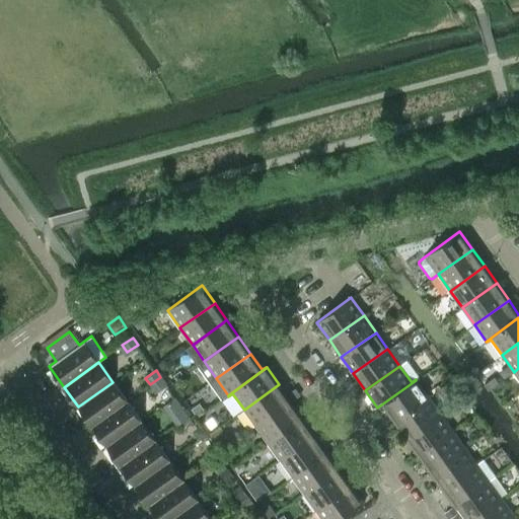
[(160,377),(150,384),(155,392),(166,384),(160,377)]
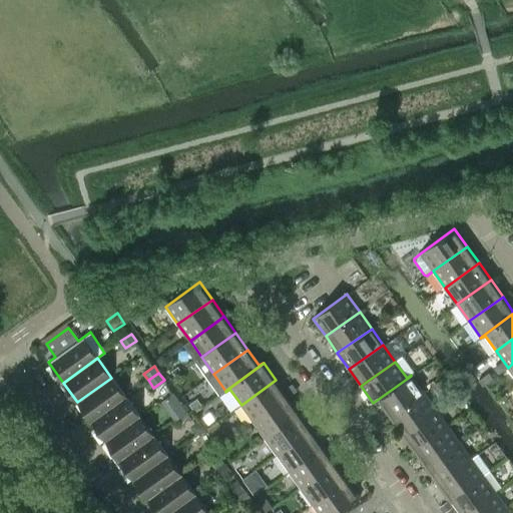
[(488,373),(478,380),(482,387),(492,379),(488,373)]
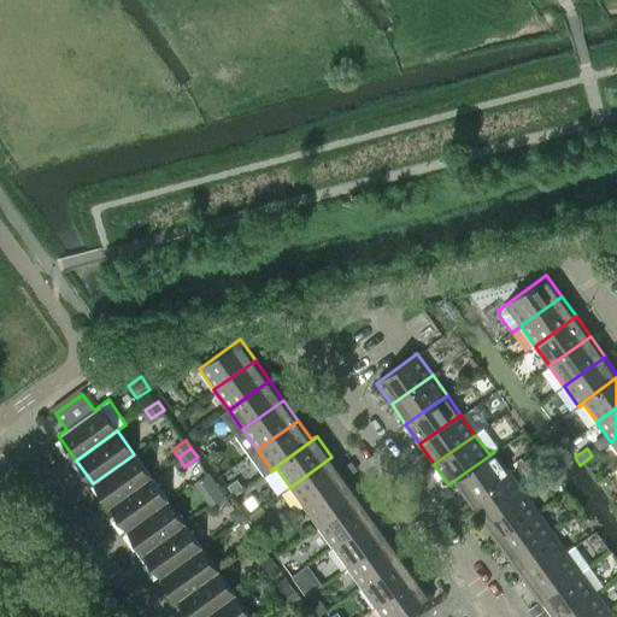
[(494,452),(448,485),(450,486),(454,482),(468,501),(472,498),(509,472),(495,453),(494,452)]
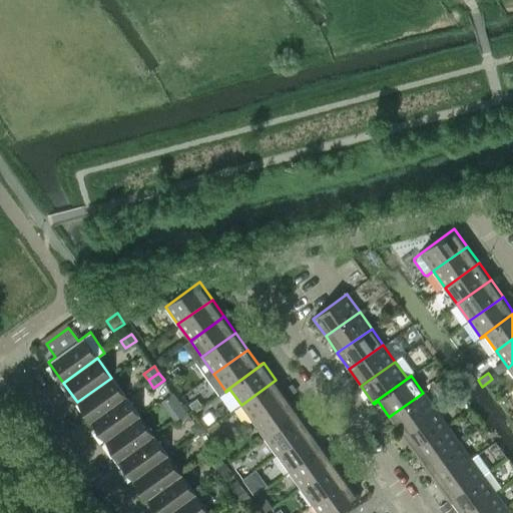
[(111,378),(77,402),(91,422),(125,397),(111,378)]
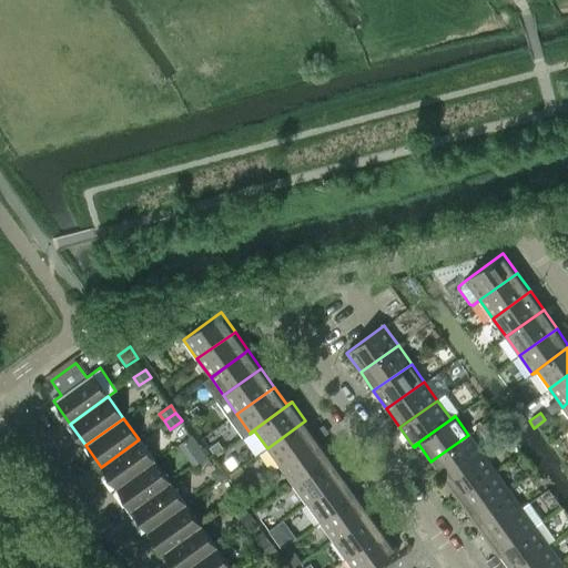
[(305,421),(267,448),(280,466),(318,439),(305,421)]
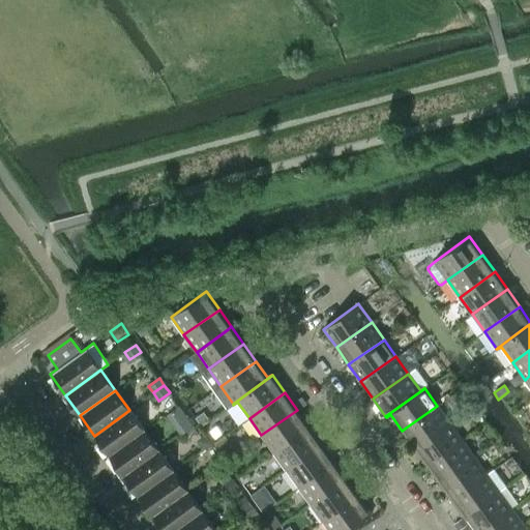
[(180,431),(193,425),(182,406),(170,411),(180,431)]
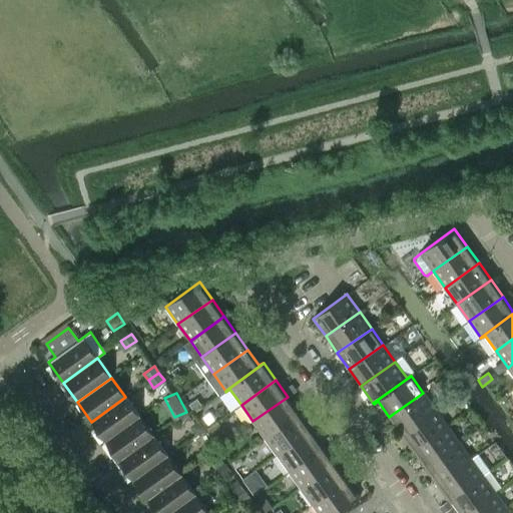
[(423,393),(393,414),(389,417),(401,434),(435,410),(423,393)]
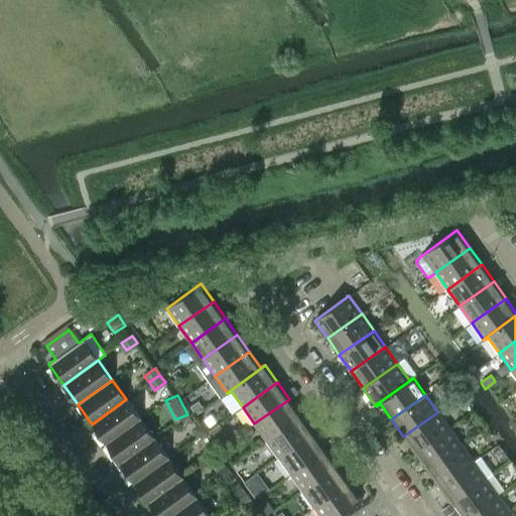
[(106,443),(140,419),(126,399),(92,424),(106,443)]
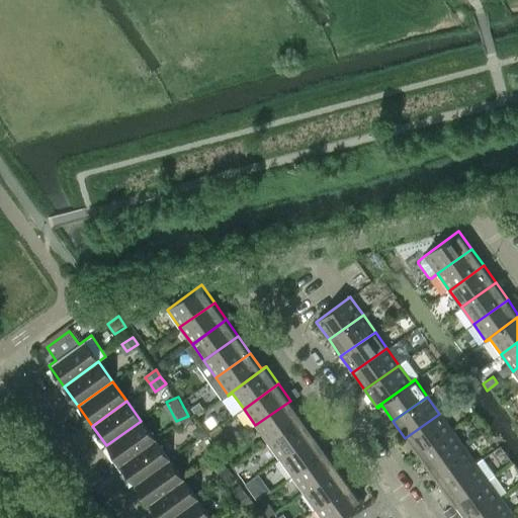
[(290,401),(255,425),(267,442),(298,420),(301,417),(290,401)]
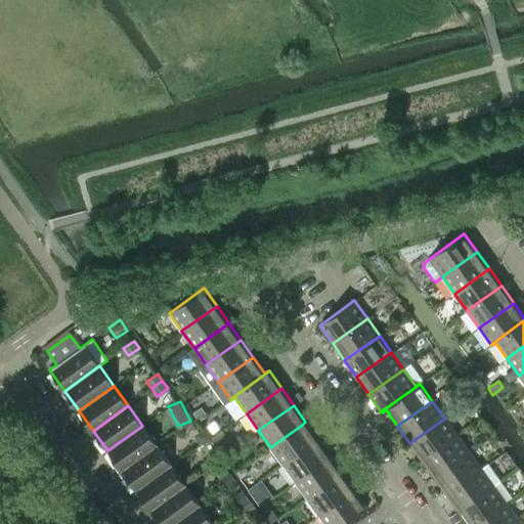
[(202,407),(194,412),(200,420),(207,415),(202,407)]
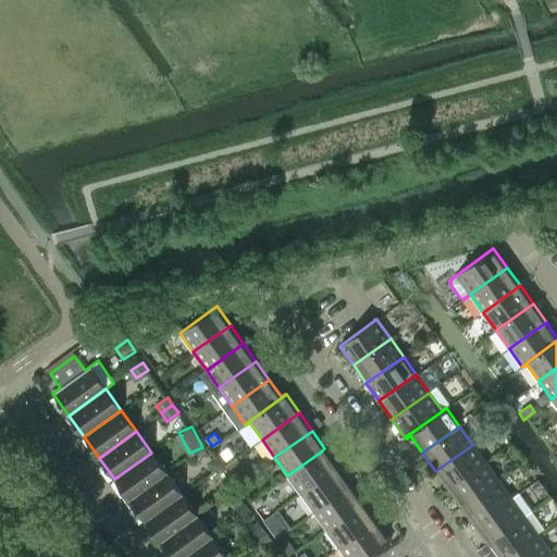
[(453,486),(485,462),(472,445),(435,471),(448,489),(453,486)]
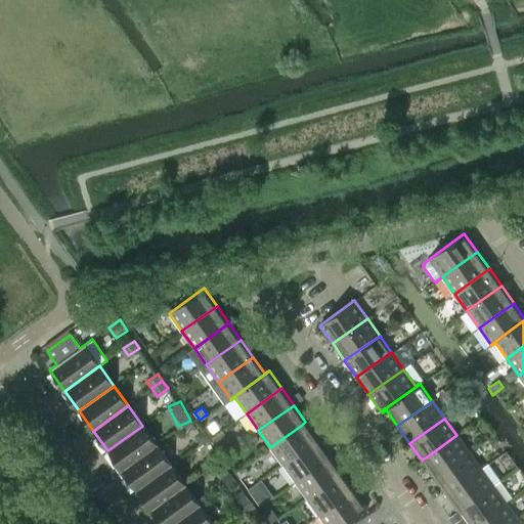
[(215,421),(208,426),(213,433),(220,428),(215,421)]
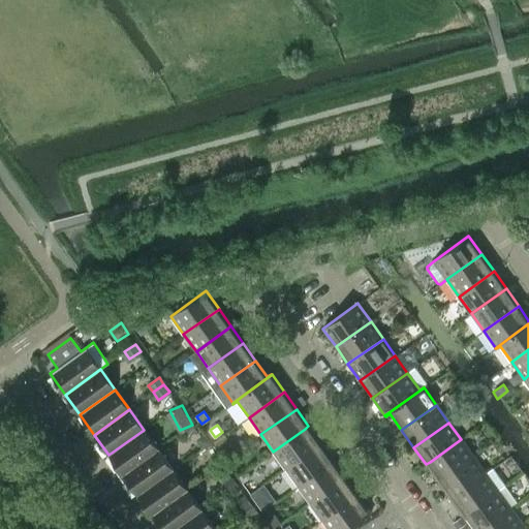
[(305,429),(273,452),(285,468),(320,443),(308,426),(305,429)]
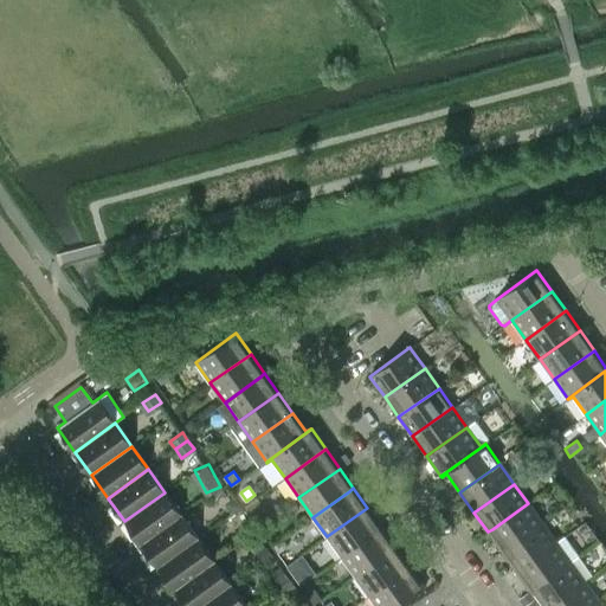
[(165,492),(124,521),(141,545),(181,515),(165,492)]
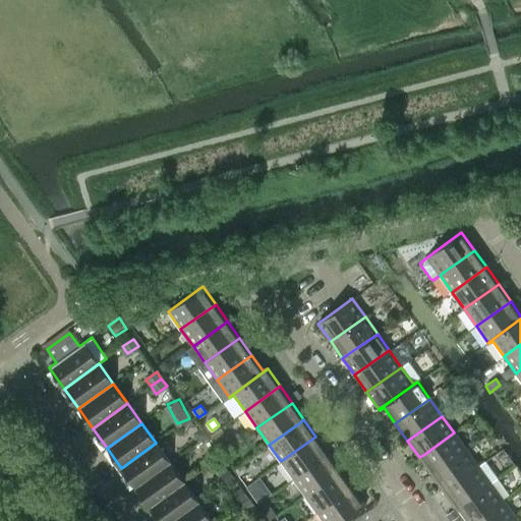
[(454,432),(423,455),(419,457),(431,474),(466,450),(454,432)]
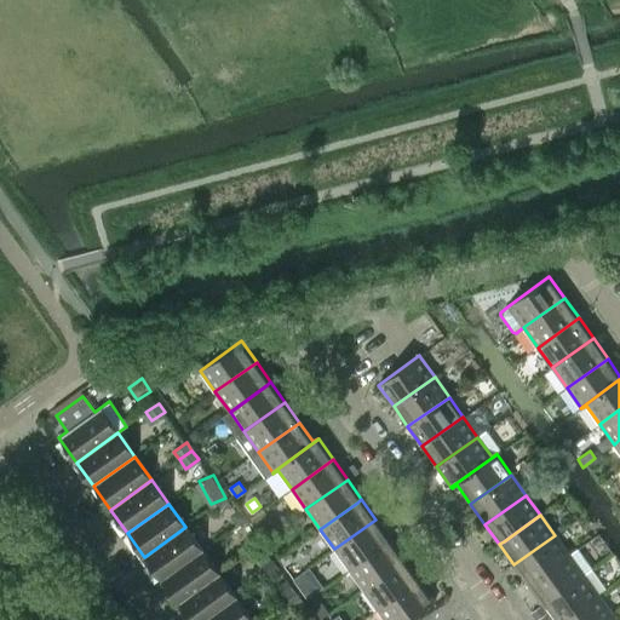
[(375,520),(334,549),(349,569),(390,540),(375,520)]
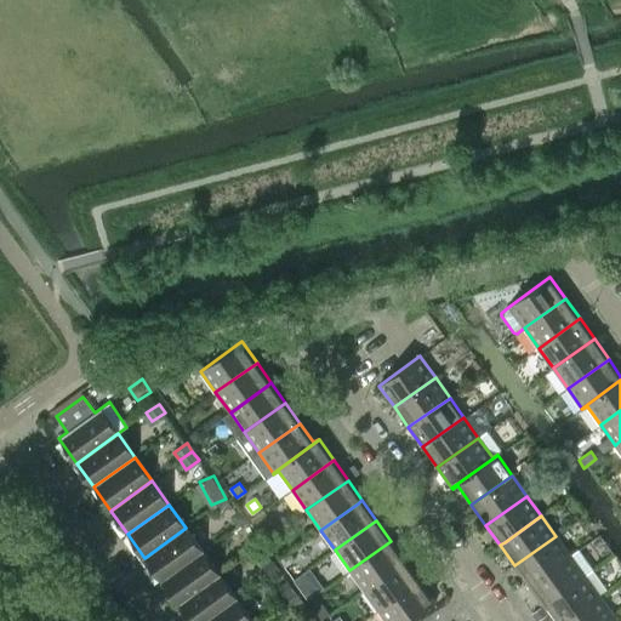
[(161,581),(203,551),(186,528),(144,558),(161,581)]
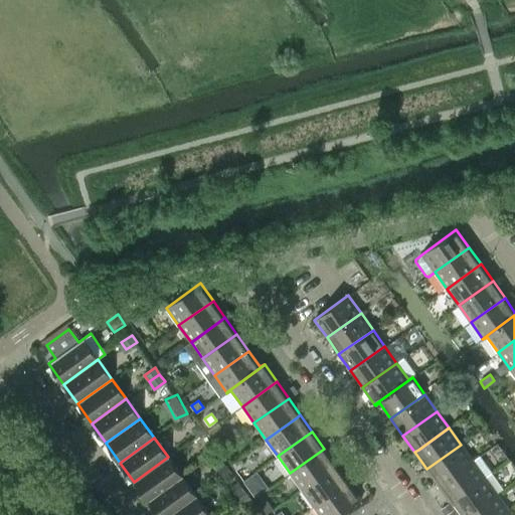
[(461,445),(426,469),(439,486),(443,483),(473,461),(461,445)]
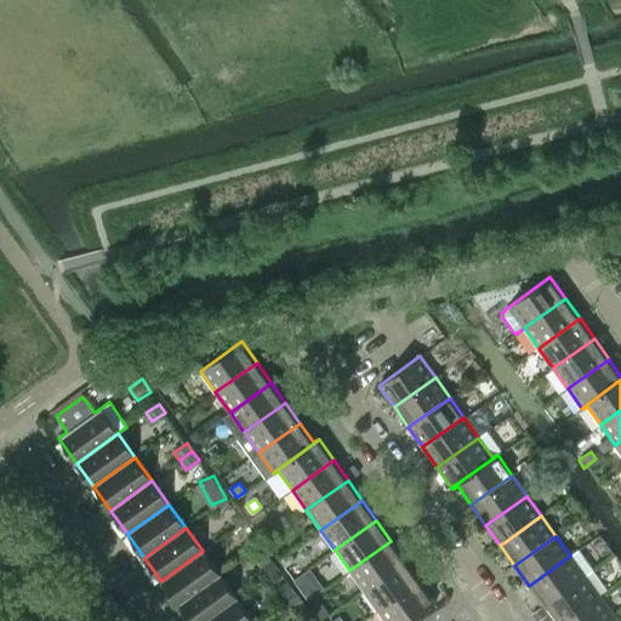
[(391,541),(349,570),(364,591),(405,560),(391,541)]
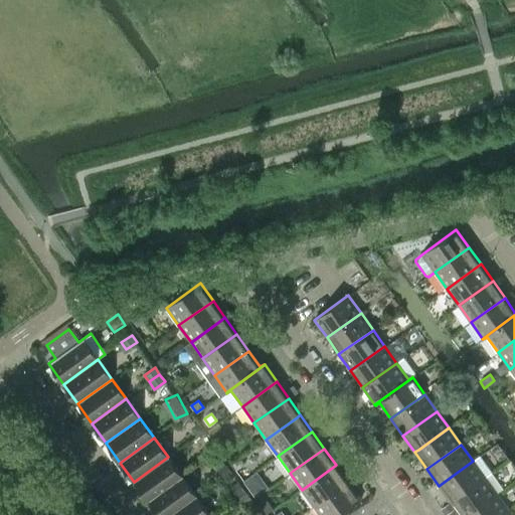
[(206,450),(197,457),(201,463),(211,456),(206,450)]
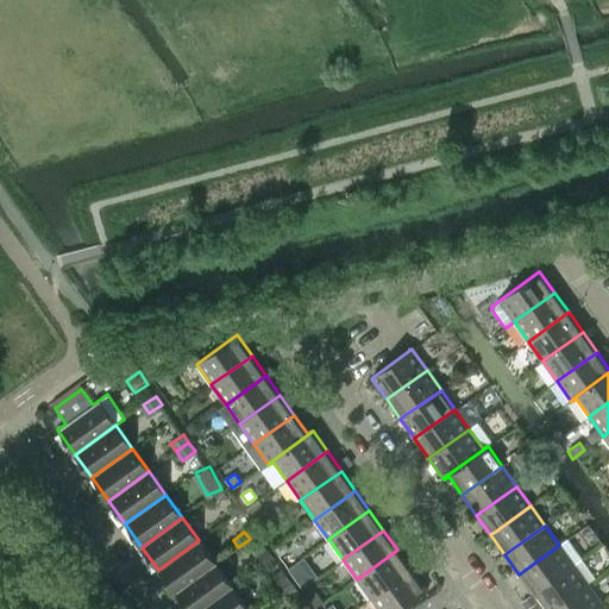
[(175,594),(215,564),(199,540),(158,570),(175,594)]
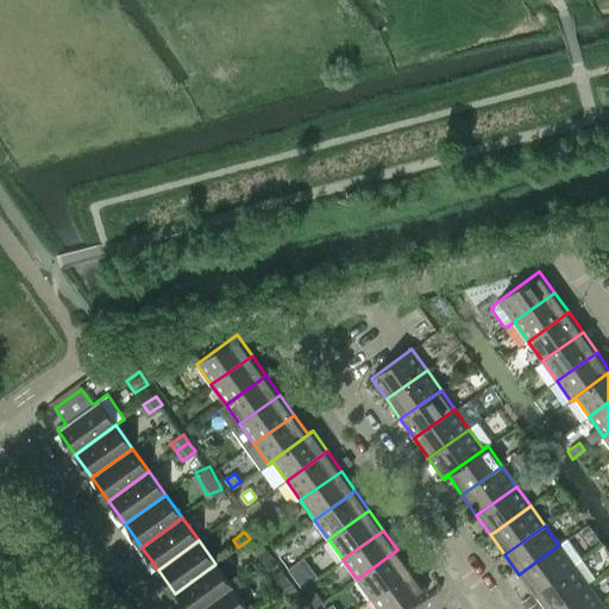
[(559,545),(523,571),(519,575),(533,594),(573,565),(559,545)]
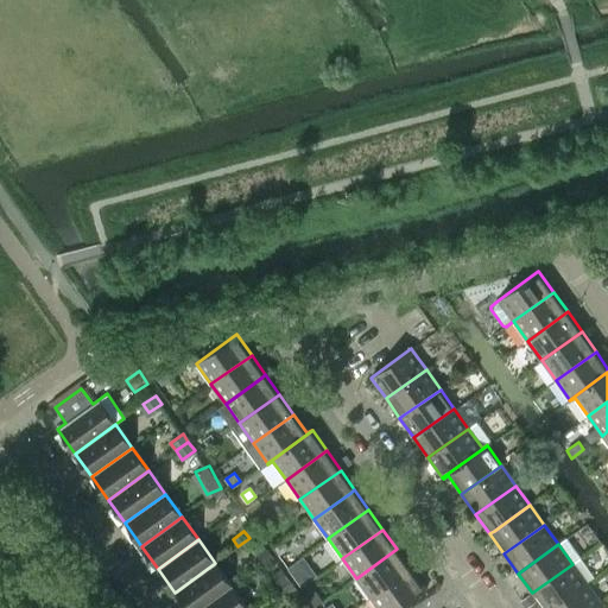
[(371,597),(406,571),(411,569),(397,549),(356,578),(371,597)]
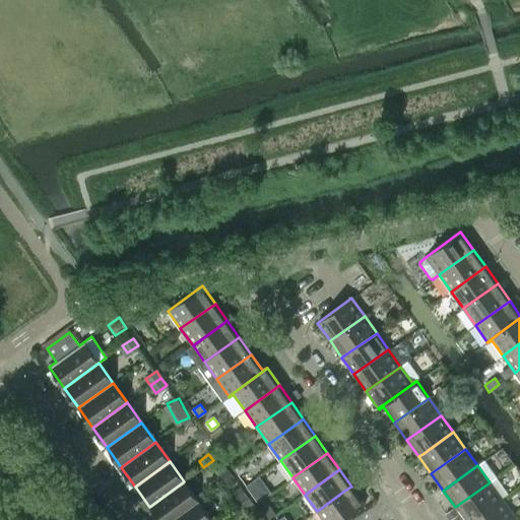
[(261,475),(248,482),(258,499),(270,492),(261,475)]
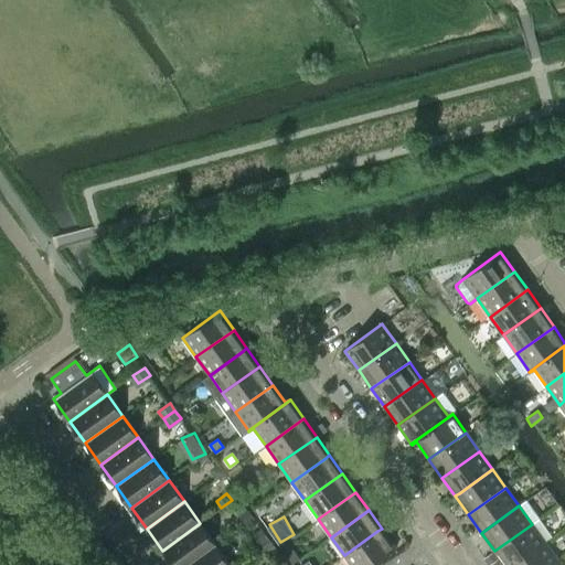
[(172,564),(187,564),(215,545),(200,523),(162,551),(172,564)]
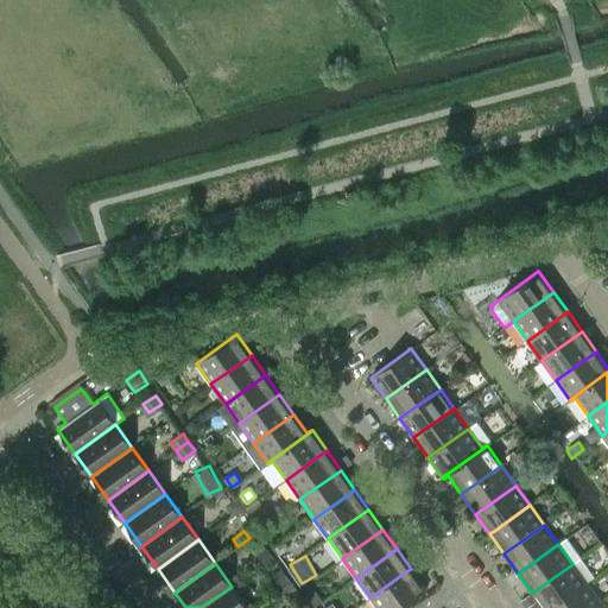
[(572,564),(532,593),(542,607),(551,607),(586,584),(572,564)]
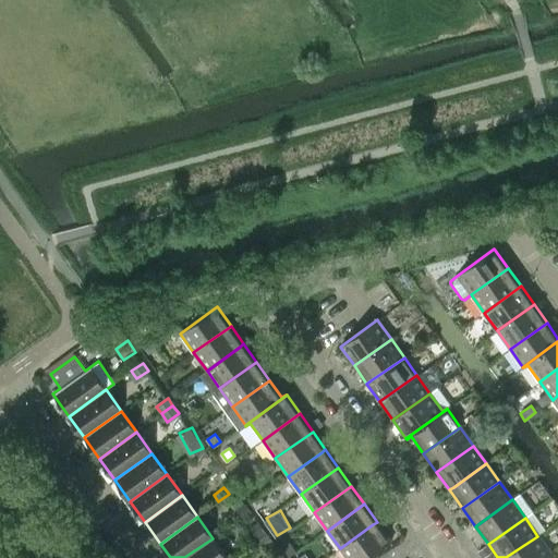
[(256,538),(264,533),(265,533),(257,522),(249,528),(256,538)]
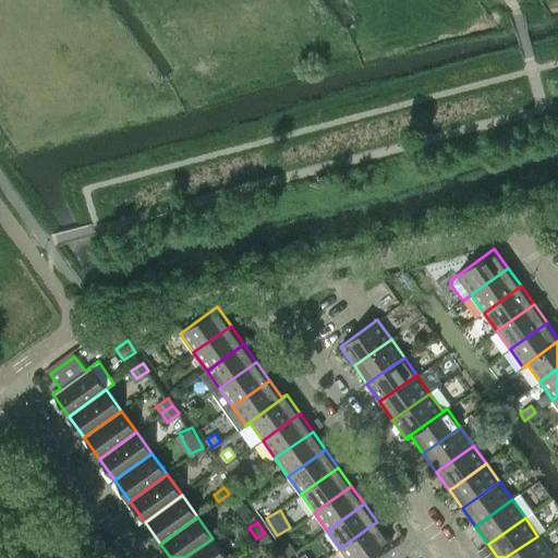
[(366,557),(390,541),(386,534),(381,536),(373,524),(340,548),(347,557),(366,557)]
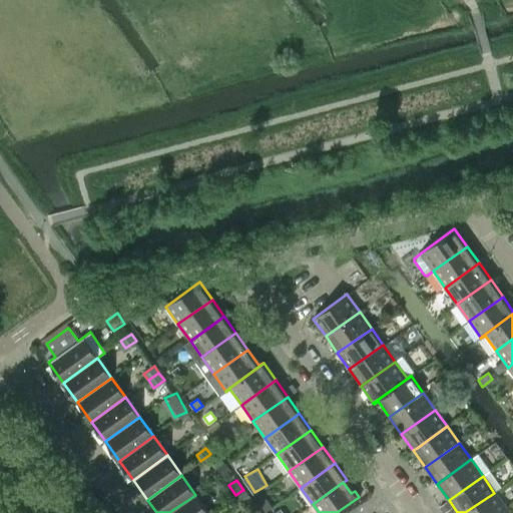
[(237,508),(249,499),(243,491),(231,500),(237,508)]
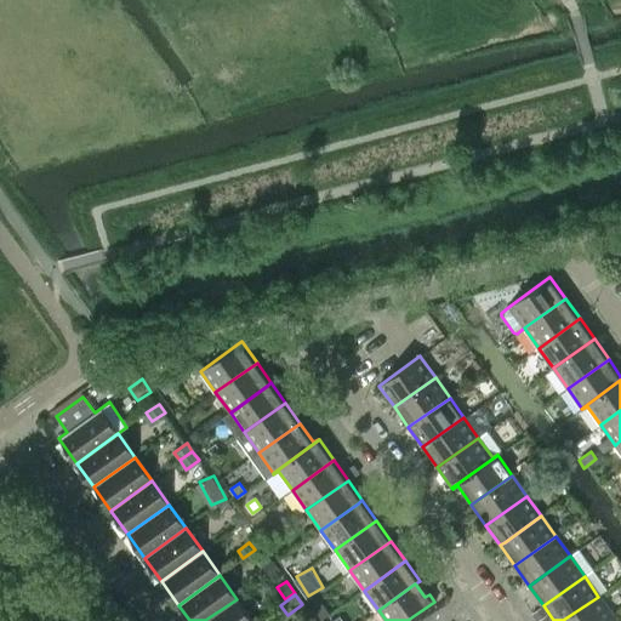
[(598,597),(563,620),(605,620),(613,616),(598,597)]
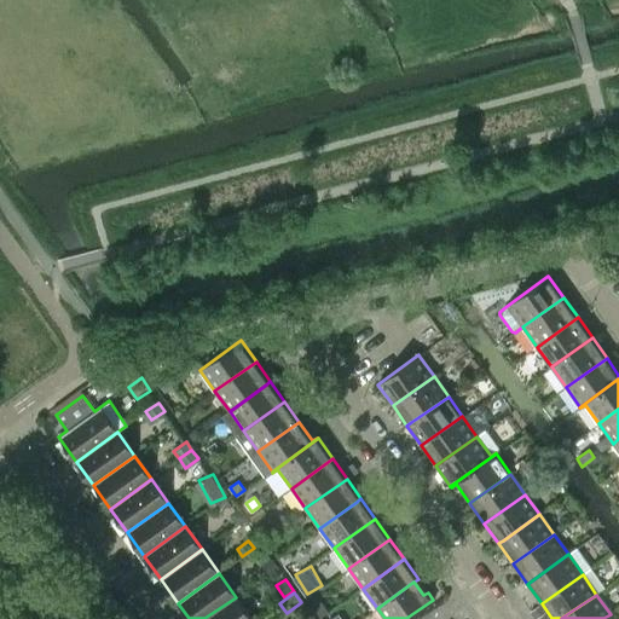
[(250,618),(236,597),(204,618),(250,618)]
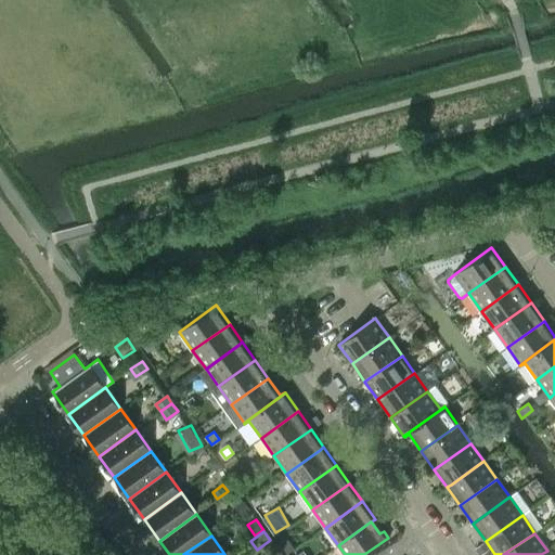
[(287,539),(280,544),(287,554),(295,550),(287,539)]
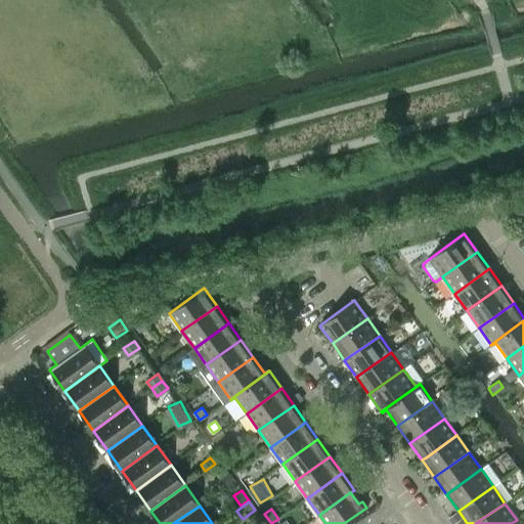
All buildings are outlined.
